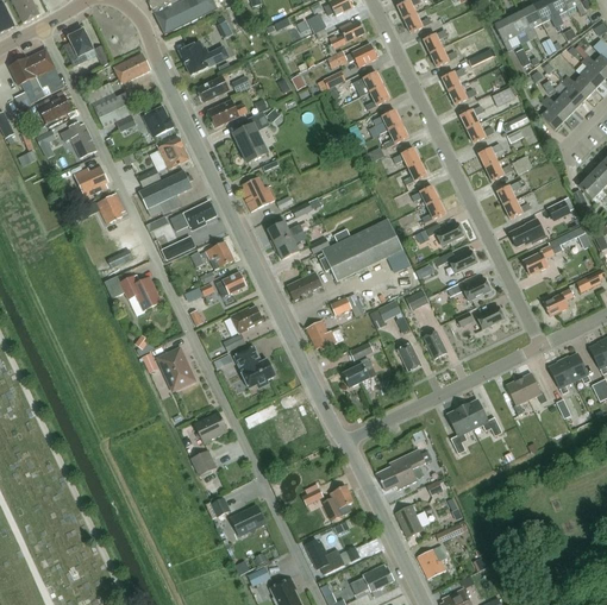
[(0,30),(14,24),(1,0),(0,0),(0,30)]
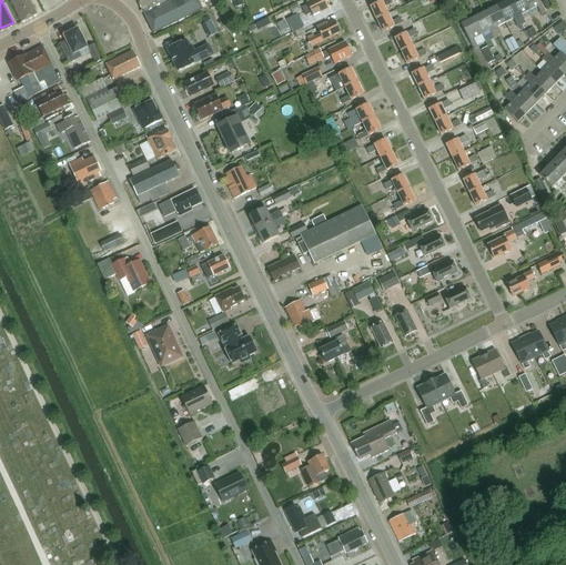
[(10,0),(20,20),(36,12),(29,0),(10,0)]
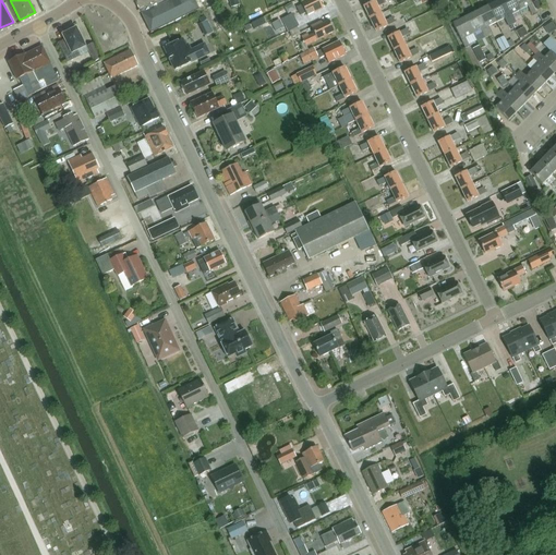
[(135,0),(148,29),(149,28),(198,7),(195,0),(135,0)]
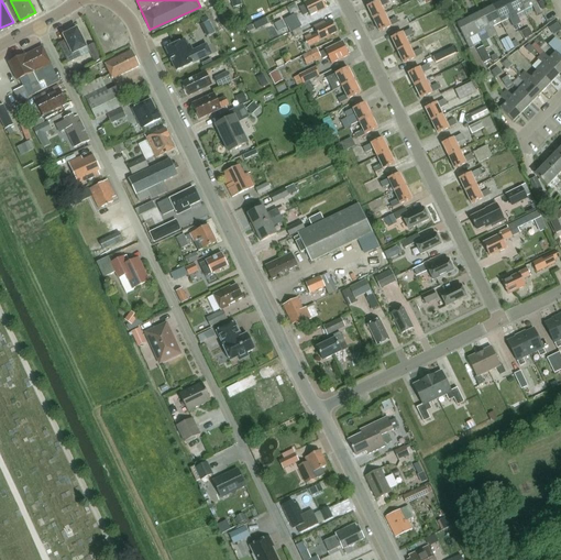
[(303,2),(298,4),(303,13),(308,10),(309,13),(325,6),(321,0),(303,0),(301,0),(303,2)]
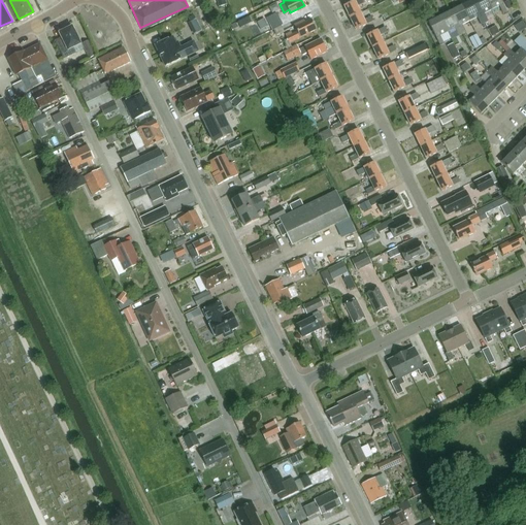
[(351,0),(343,4),(350,15),(359,10),(356,4),(364,0),(351,0)]
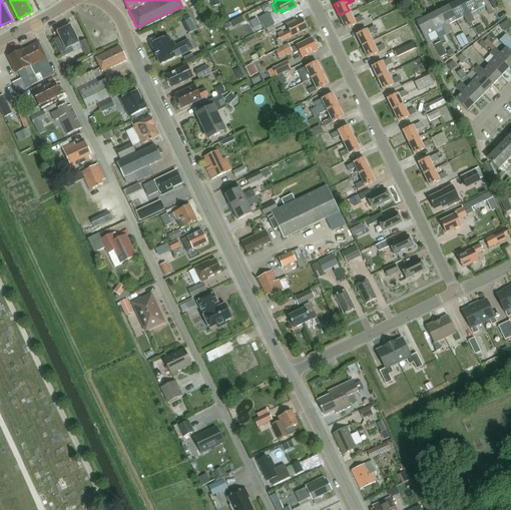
[(466,21),(469,20),(459,0),(454,0),(447,4),(455,19),(462,15),(466,21)]
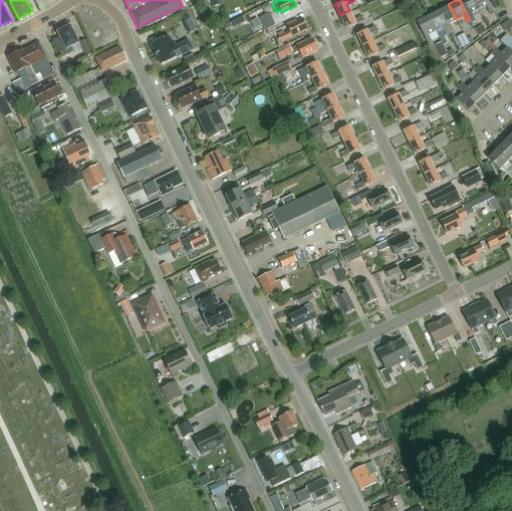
[(470,11),(477,8),(473,0),(460,0),(470,20),(474,18),(470,11)]
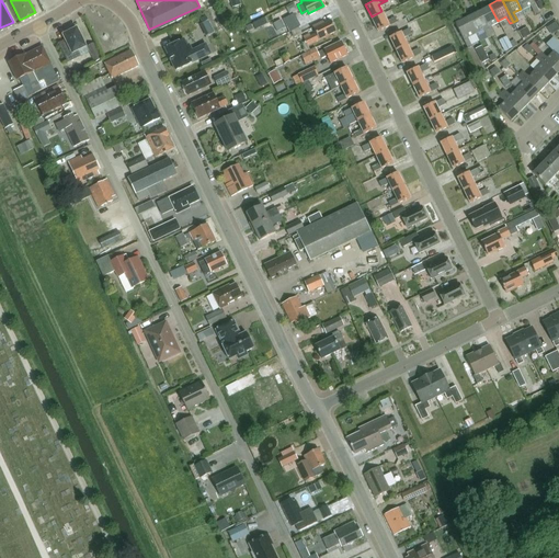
[(533,12),(537,10),(532,0),(516,0),(521,9),(529,4),(533,12)]
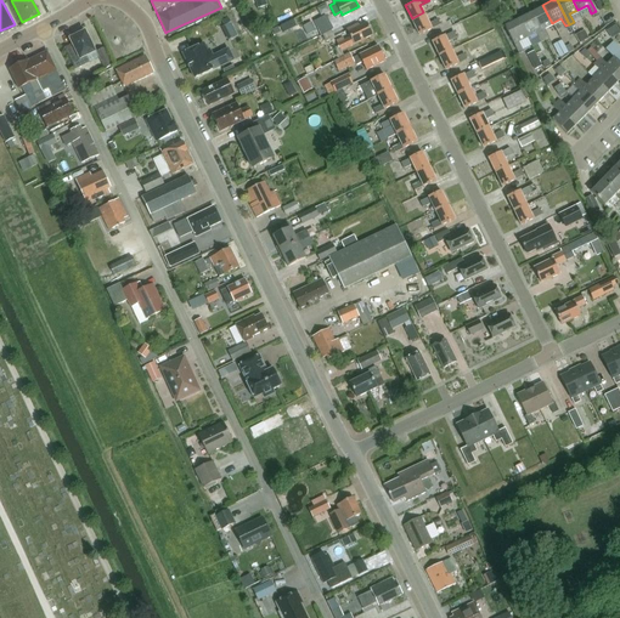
[(542,28),(552,23),(542,5),(529,11),(542,38),(547,35),(542,28)]
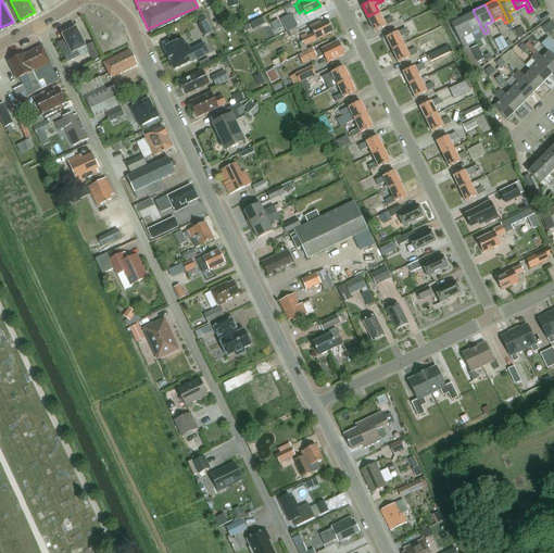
[(481,36),(485,34),(473,10),(462,16),(469,33),(477,28),(481,36)]
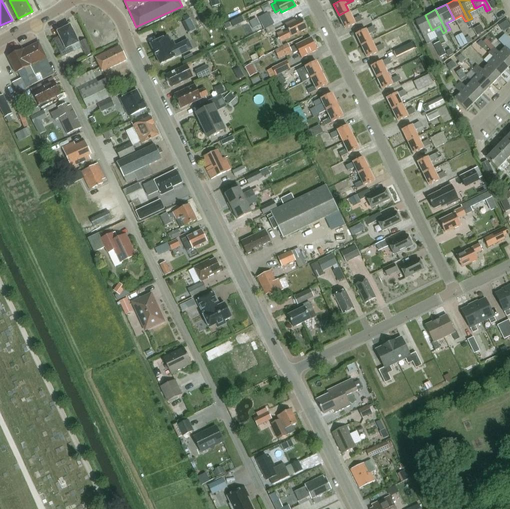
[(265,10),(256,15),(262,26),(271,21),(265,10)]
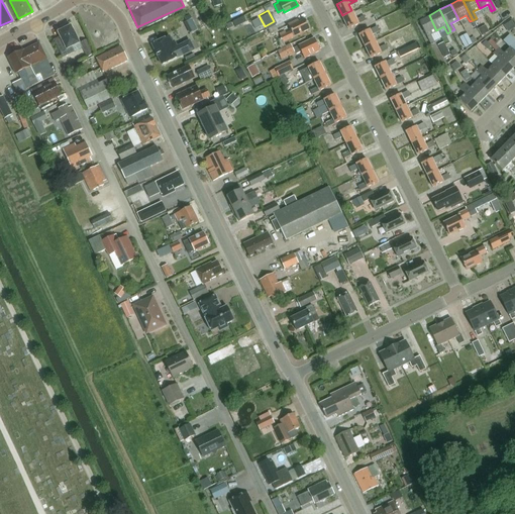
[(351,10),(342,15),(347,27),(366,18),(365,18),(363,13),(354,17),(351,10)]
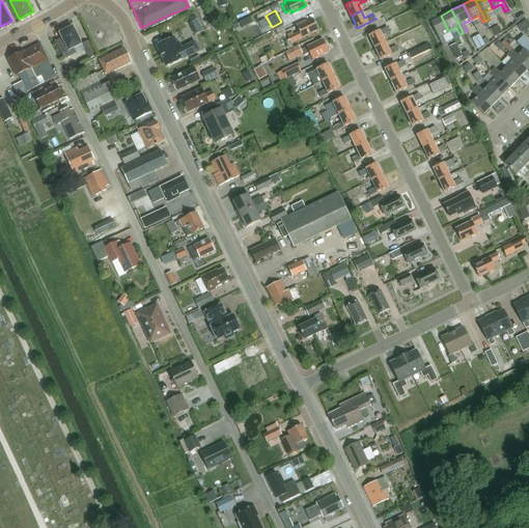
[(248,22),(248,21),(247,20),(245,16),(238,20),(240,26),(248,22)]
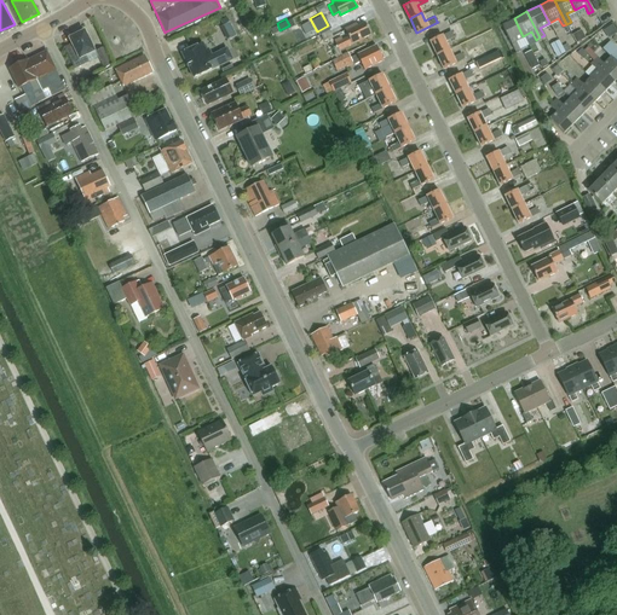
[(514,40),(523,36),(514,18),(501,24),(514,51),(518,48),(514,40)]
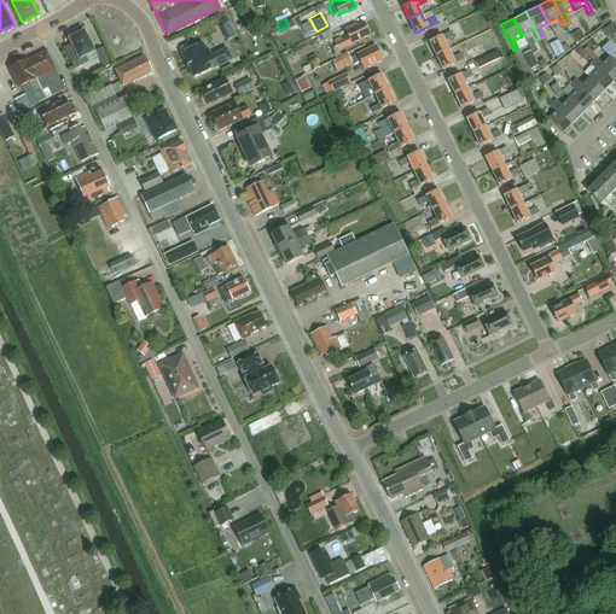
[(364,19),(355,23),(354,21),(343,27),(347,34),(341,37),(340,35),(332,37),(337,47),(370,31),(364,19)]
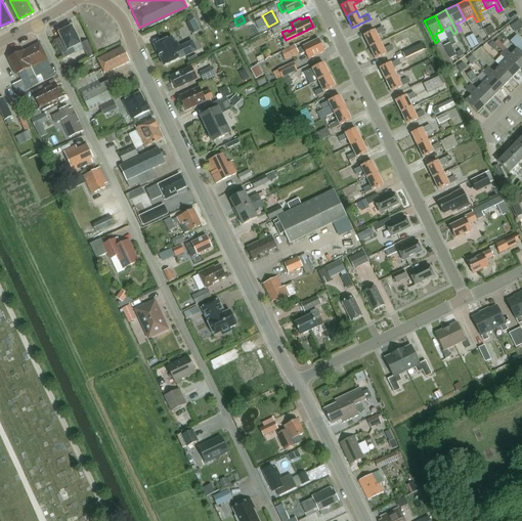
[(261,18),(255,22),(257,27),(264,24),(261,18)]
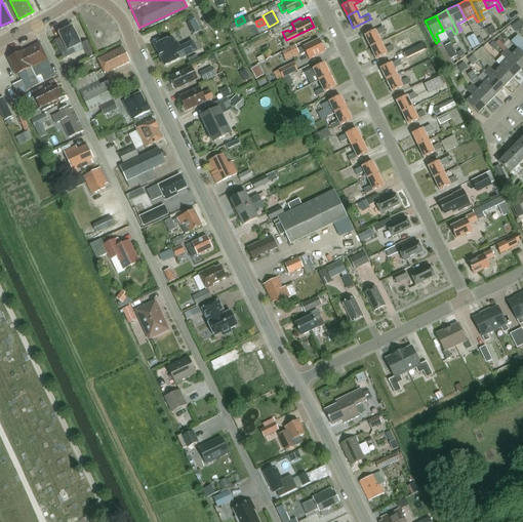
[(491,23),(483,27),(487,34),(494,30),(491,23)]
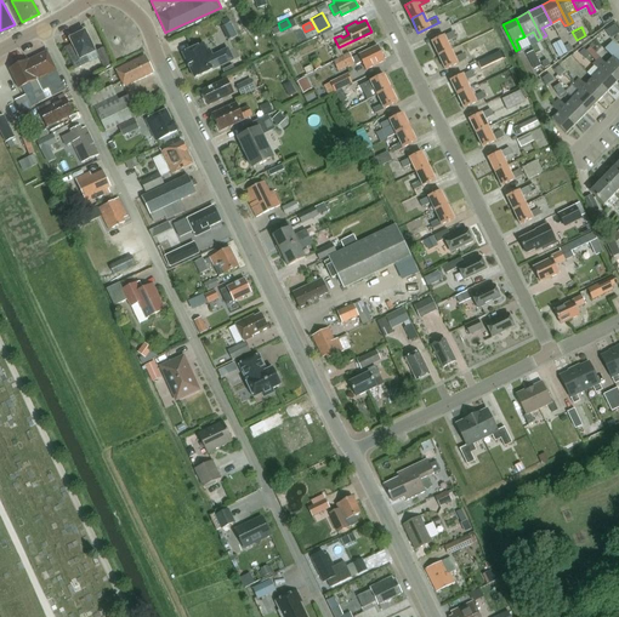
[(74,67),(89,60),(85,53),(95,49),(84,28),(68,35),(71,41),(63,45),(74,67)]
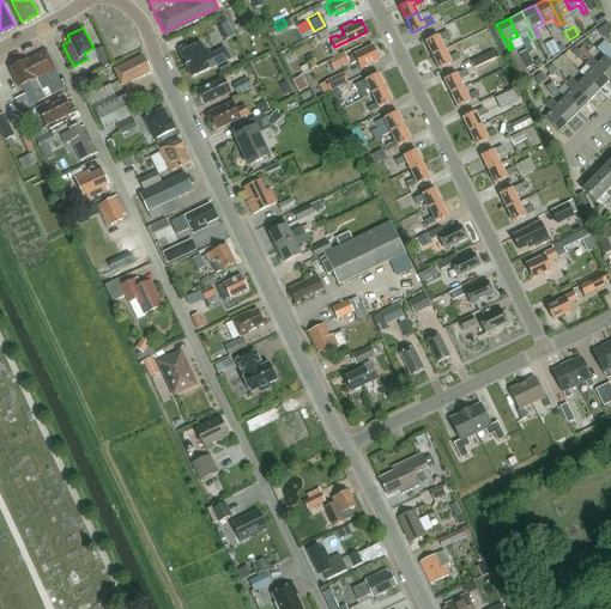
[(319,38),(328,35),(325,28),(316,31),(319,38)]
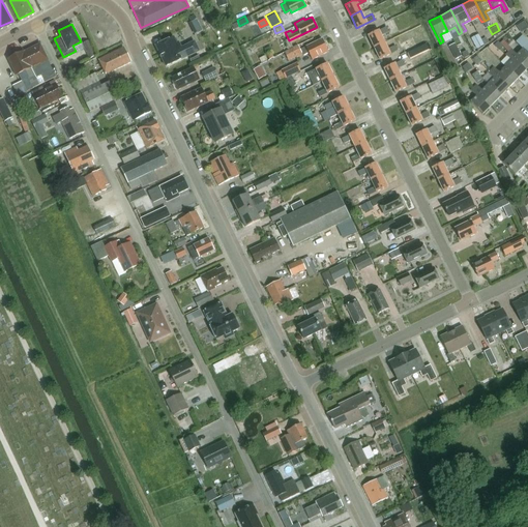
[(385,25),(368,33),(373,46),(383,40),(380,33),(388,30),(387,28),(385,25)]
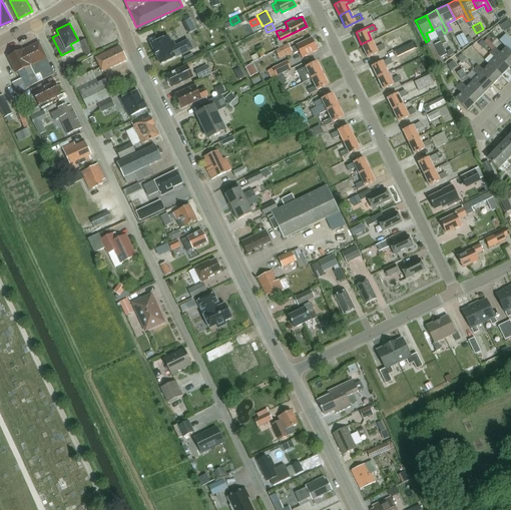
[(510,38),(503,32),(497,38),(504,45),(510,51),(510,38)]
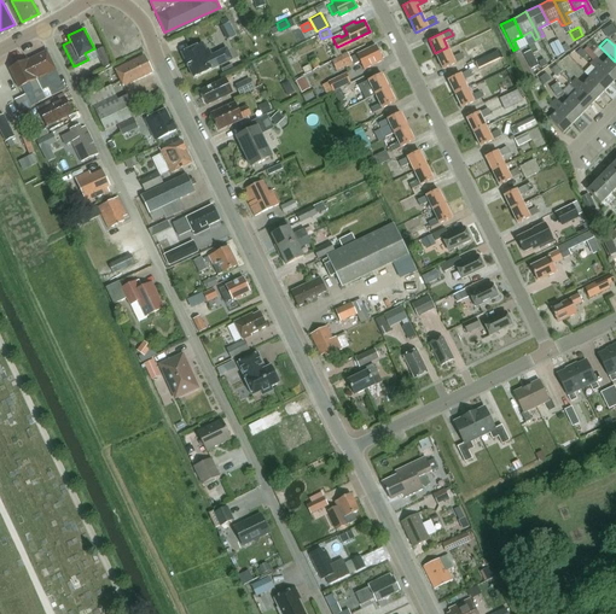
[(211,53),(208,46),(204,47),(202,41),(181,51),(192,75),(231,57),(226,46),(211,53)]
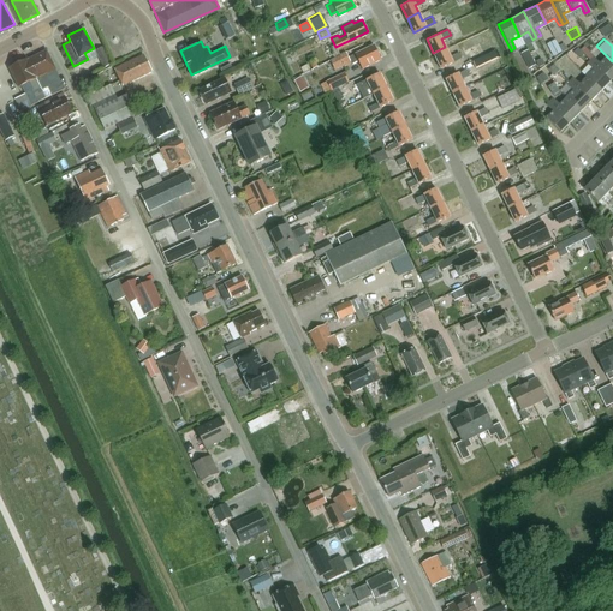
[(374,43),(347,55),(350,59),(351,61),(357,59),(361,66),(380,58),(374,43)]
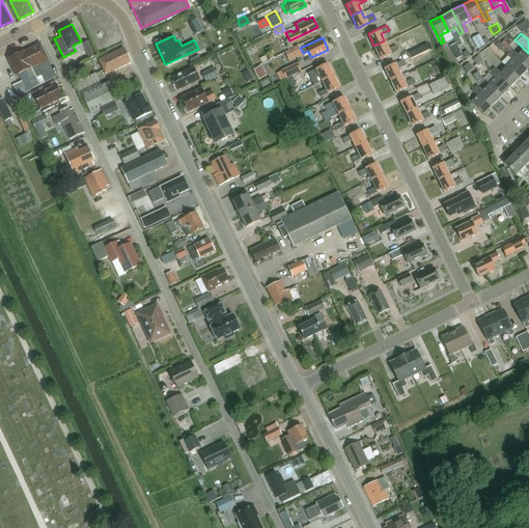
[(473,40),(472,40),(475,47),(476,46),(482,43),(479,37),(473,40)]
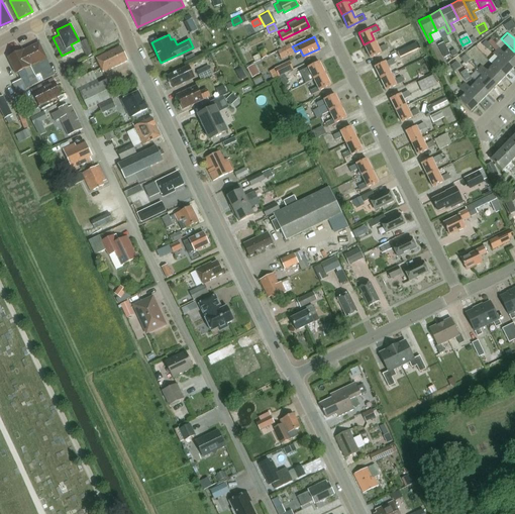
[(92,52),(85,37),(78,40),(85,56),(92,52)]
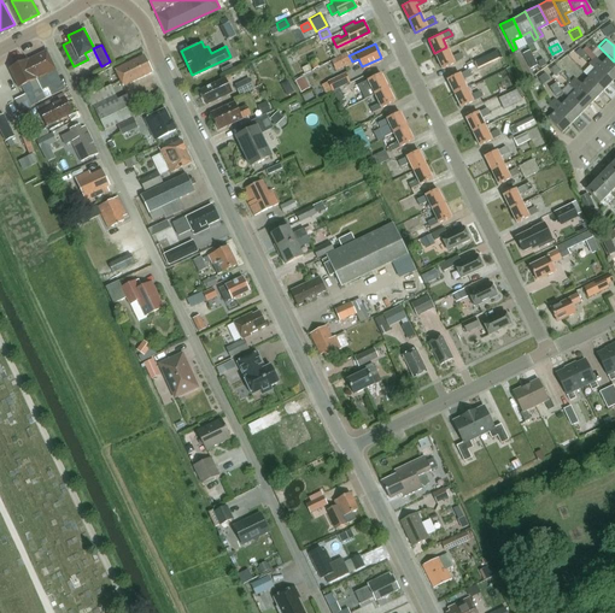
[(578,46),(573,49),(579,56),(584,51),(578,46)]
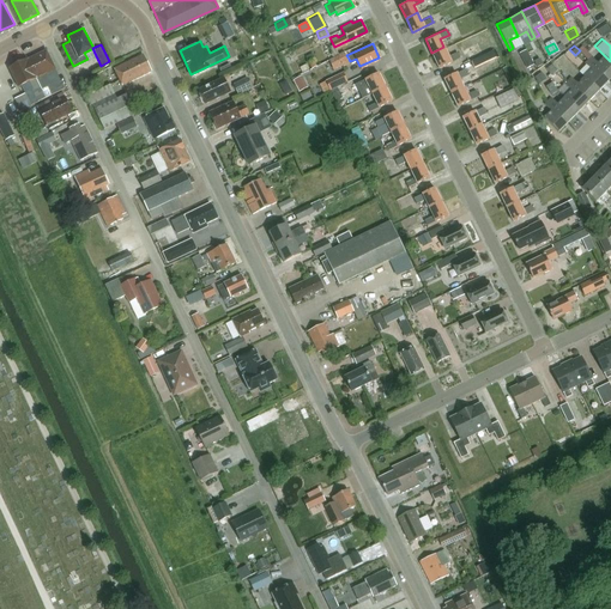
[(443,47),(431,53),(439,66),(460,56),(457,50),(447,54),(443,47)]
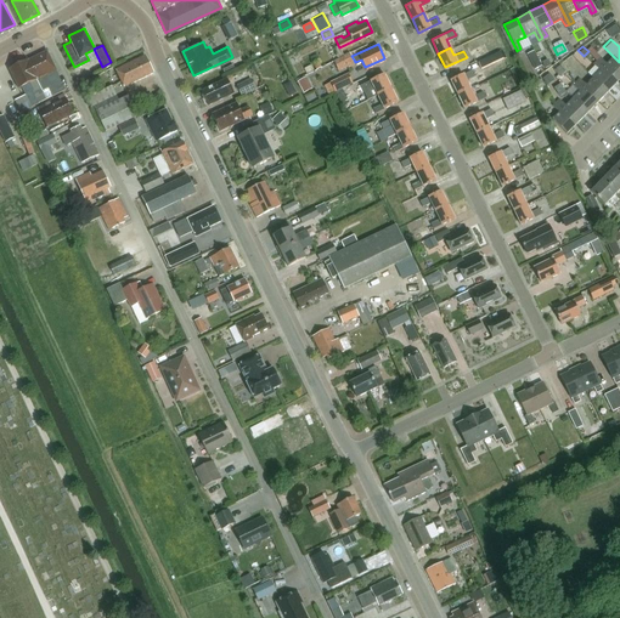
[(28,80),(35,95),(35,96),(34,96),(35,98),(37,101),(50,94),(65,88),(55,68),(55,67),(46,49),(27,58),(27,57),(9,66),(18,86),(28,80)]
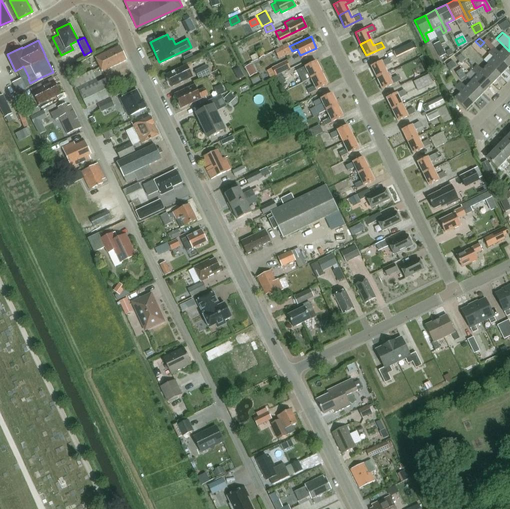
[(439,41),(433,45),(438,55),(444,52),(439,41)]
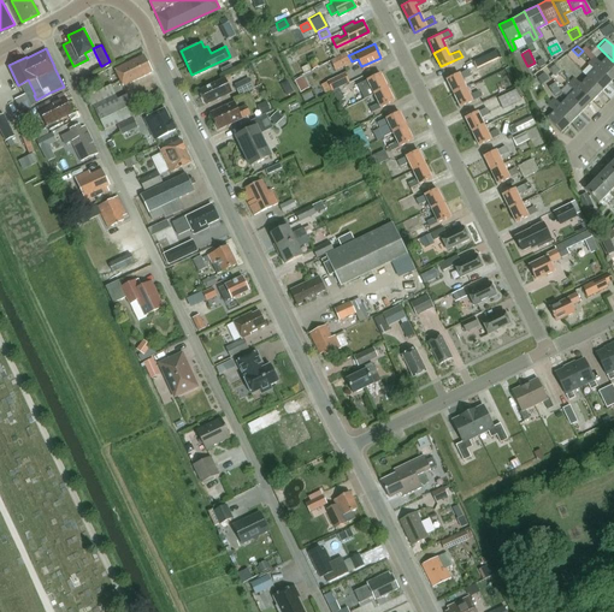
[(346,51),(340,53),(344,63),(350,60),(350,59),(348,55),(346,51)]
